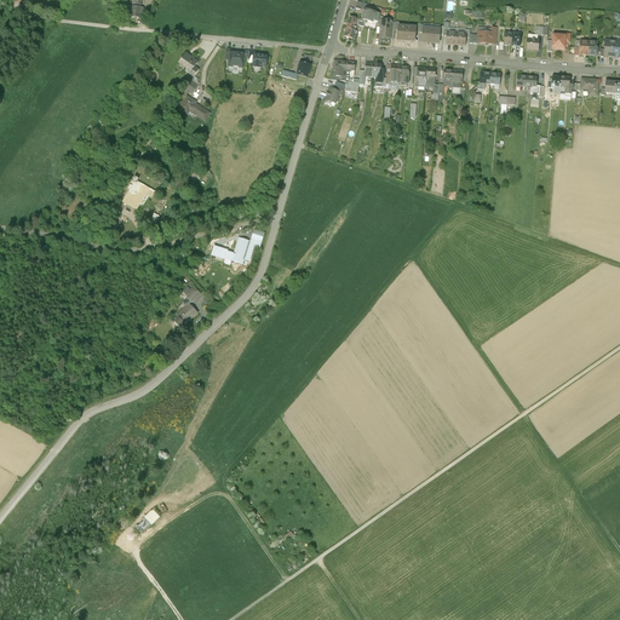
[(142,0),(132,0),(131,17),(139,18),(141,16),(142,16),(143,9),(141,9),(141,3),(142,0)]
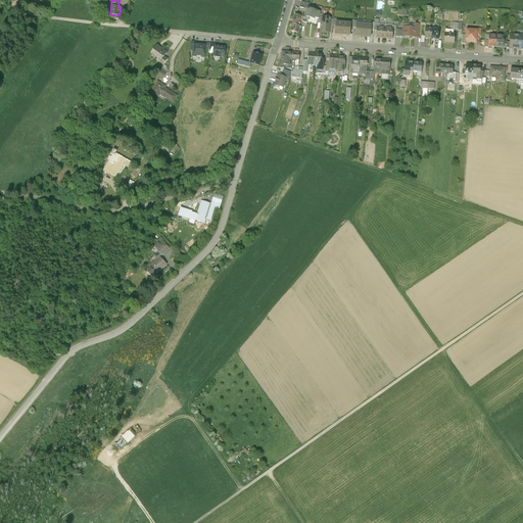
[(300,10),(307,11),(307,10),(310,4),(301,2),(300,10)]
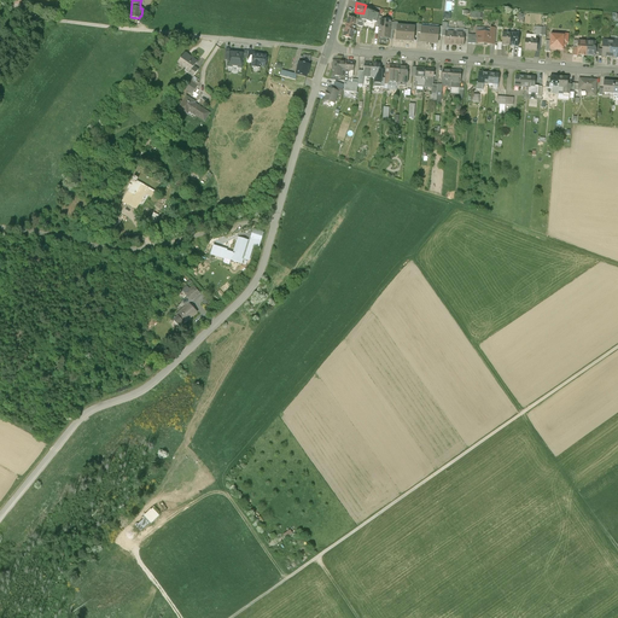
[(366,12),(363,12),(363,13),(361,19),(365,21),(367,22),(367,19),(377,23),(379,15),(367,11),(366,12)]
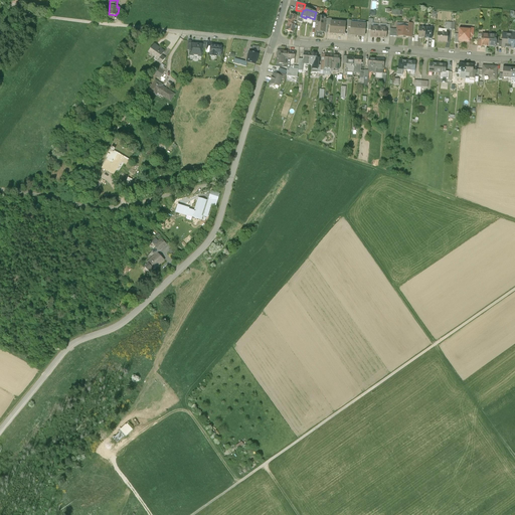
[(345,23),(331,22),(331,25),(330,34),(344,35),(345,28),(345,23)]
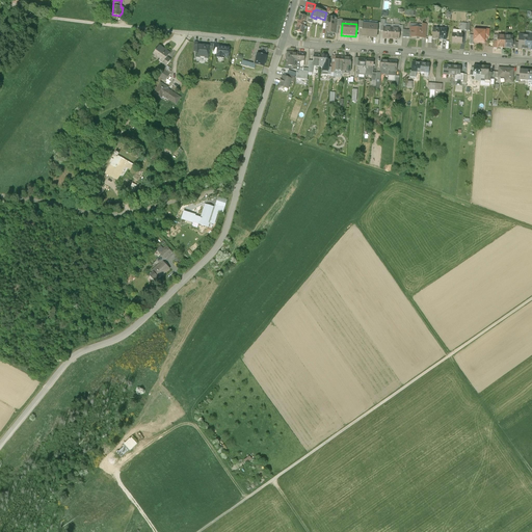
[(298,25),(296,31),(302,33),(304,26),(302,26),(298,25)]
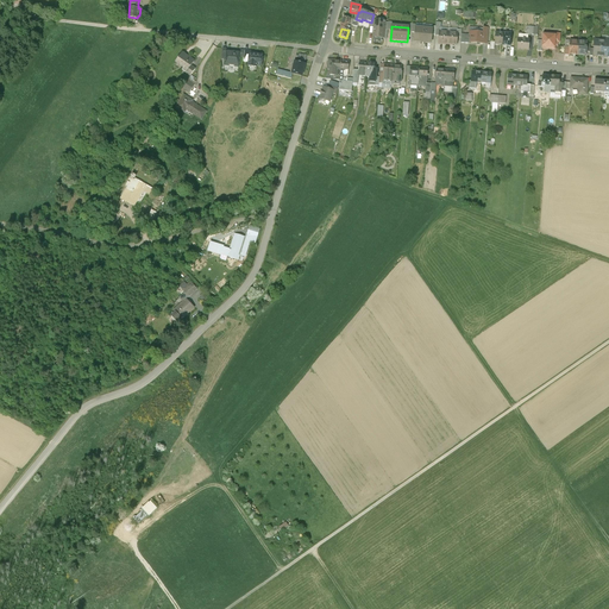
[(433,30),(415,29),(415,35),(414,43),(431,44),(432,36),(433,30)]
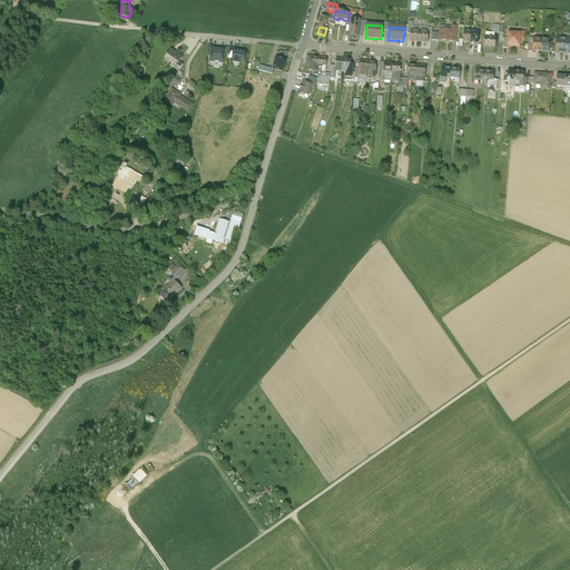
[(454,42),(457,28),(439,27),(439,32),(438,41),(454,42)]
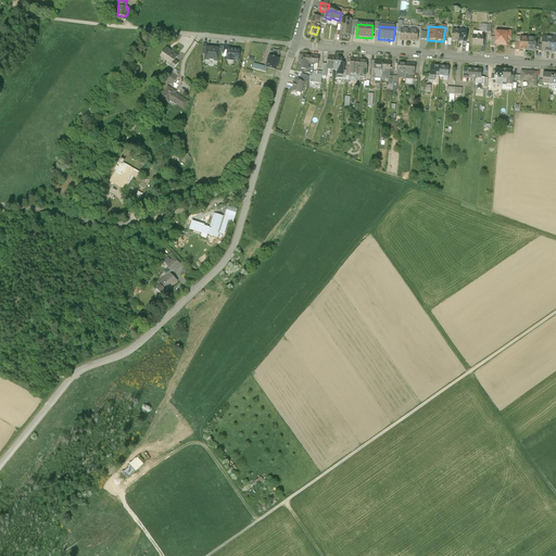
[(409,29),(402,28),(401,33),(401,40),(408,40),(409,29)]
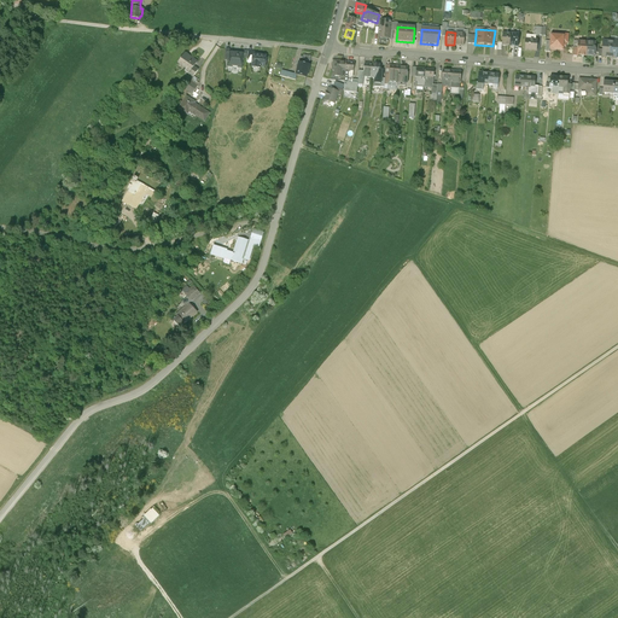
[(464,33),(455,33),(454,45),(462,46),(464,39),(464,33)]
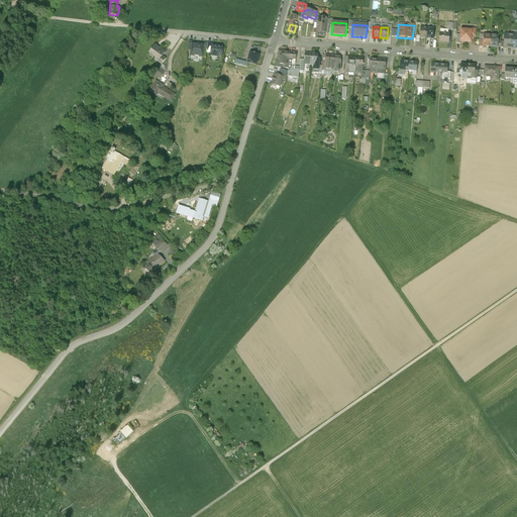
[(472,29),(466,28),(464,31),(460,30),(460,36),(459,41),(468,42),(469,40),(471,40),(471,38),(473,38),(473,36),(475,36),(475,30),(472,30),(472,29)]
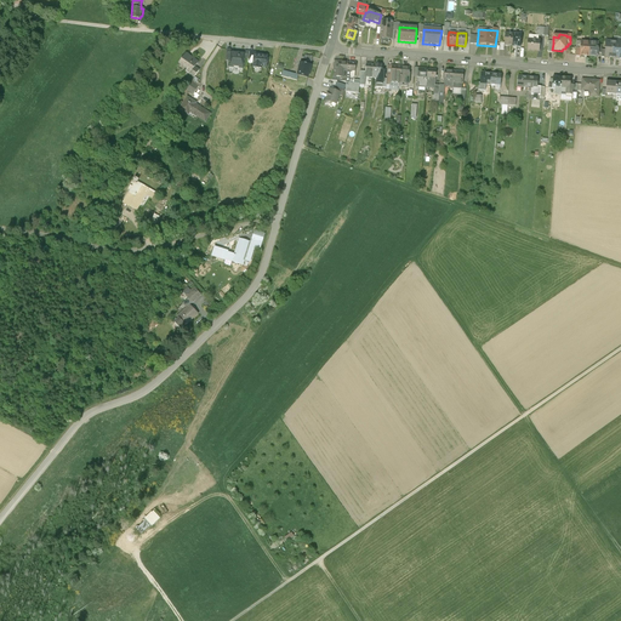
[(539,41),(528,40),(528,51),(539,52),(539,41)]
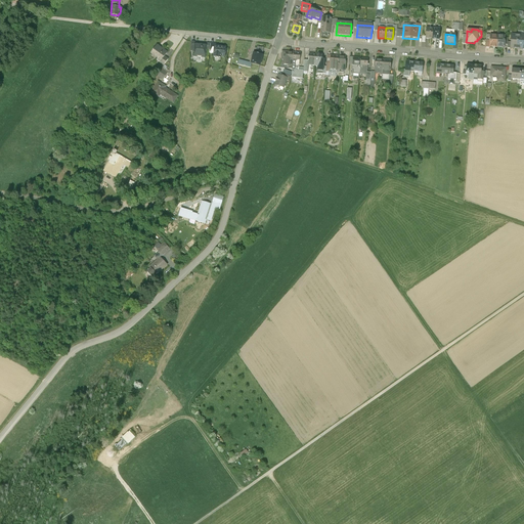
[(497,36),(490,35),(490,41),(489,47),(496,47),(497,36)]
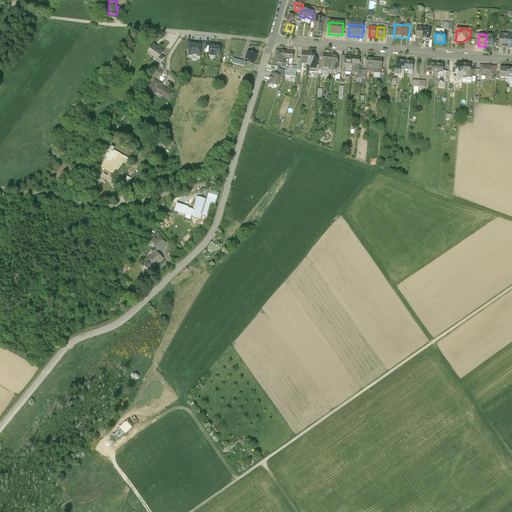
[(493,35),(486,35),(485,46),(492,47),(493,35)]
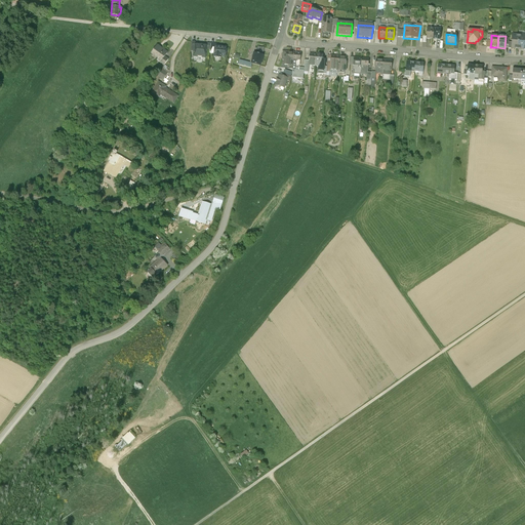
[(203,45),(200,45),(195,44),(194,56),(206,57),(207,46),(203,45)]
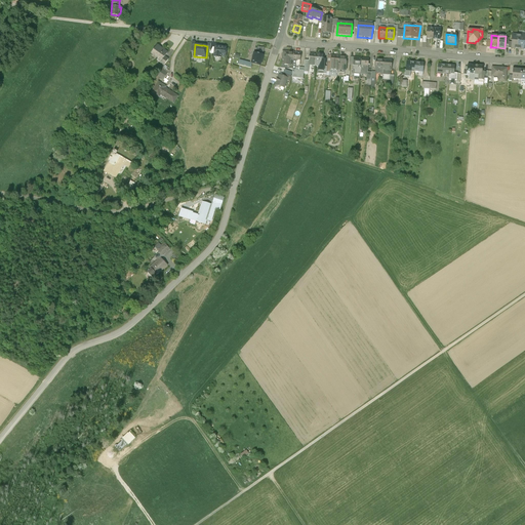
[(168,53),(157,46),(152,53),(156,55),(159,57),(157,61),(160,64),(168,53)]
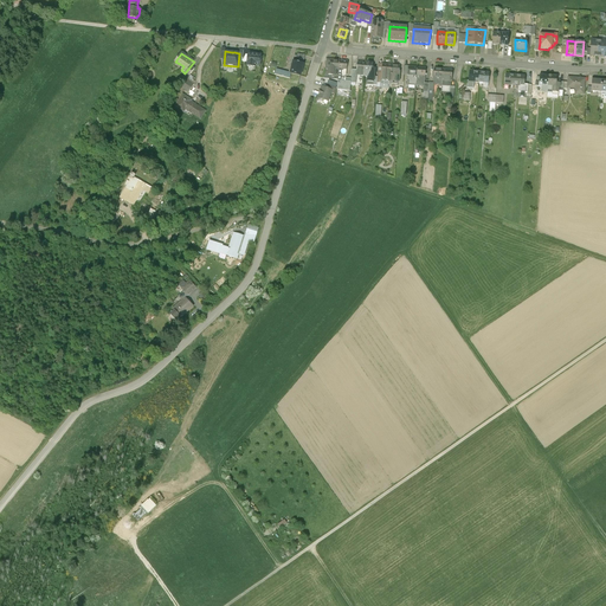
[(262,55),(253,55),(252,53),(249,53),(249,58),(246,57),(246,60),(247,60),(247,66),(256,68),(256,65),(260,66),(262,55)]
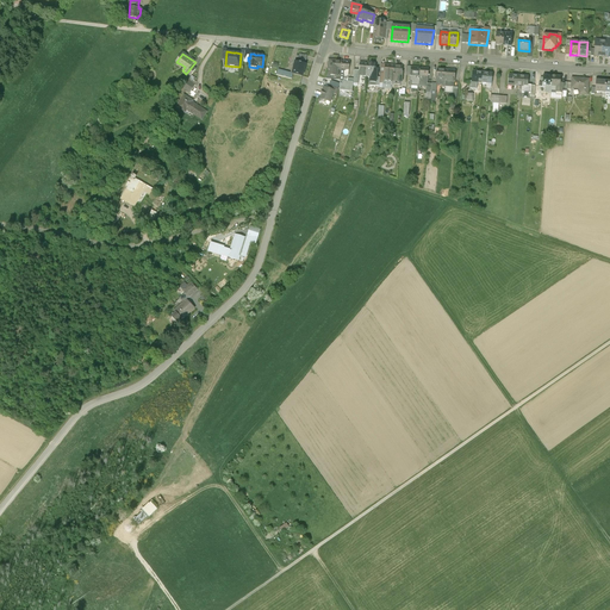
[(342,61),(329,60),(328,69),(331,70),(331,75),(337,76),(337,69),(341,69),(342,61)]
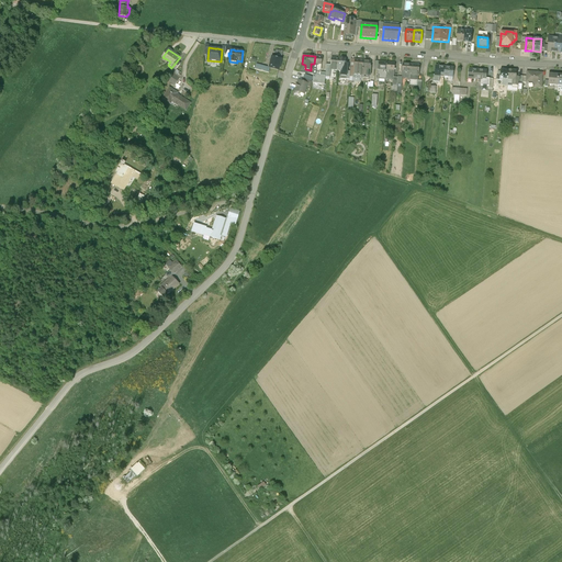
[(281,60),(272,57),(269,68),(270,68),(278,70),(281,60)]
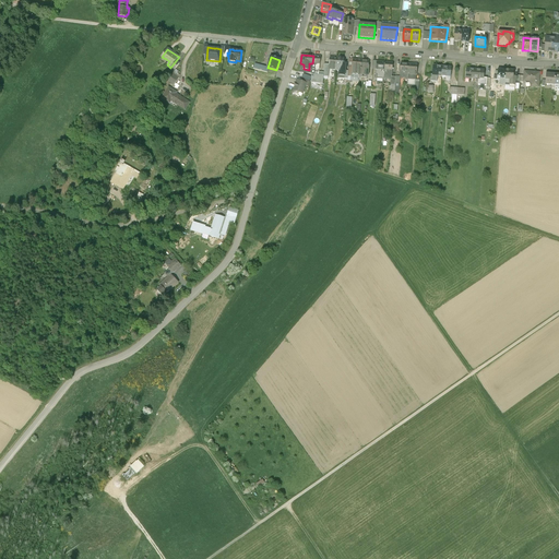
[(344,59),(337,58),(337,59),(336,71),(340,72),(339,80),(344,80),(345,71),(345,63),(344,63),(344,59)]
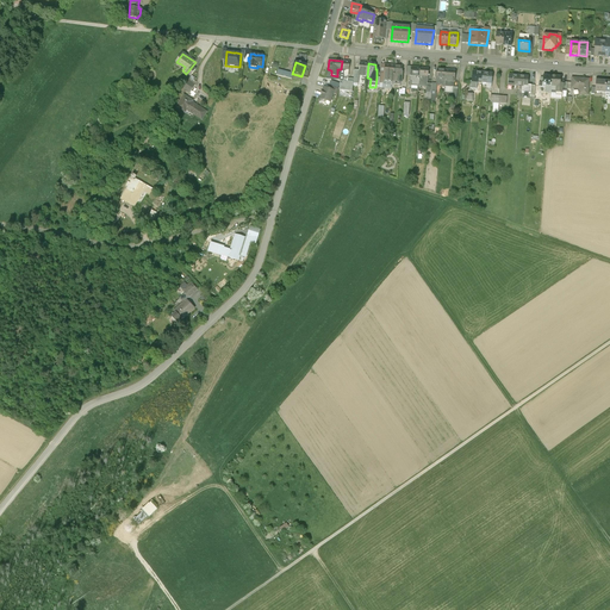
[(419,68),(412,67),(411,78),(410,87),(418,87),(419,68)]
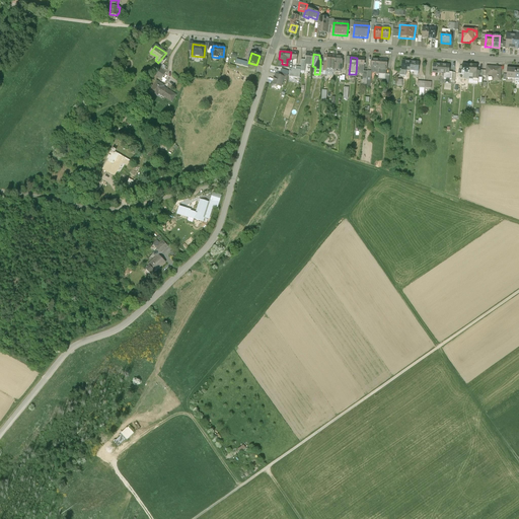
[(365,58),(357,58),(356,74),(363,74),(363,71),(364,72),(365,58)]
